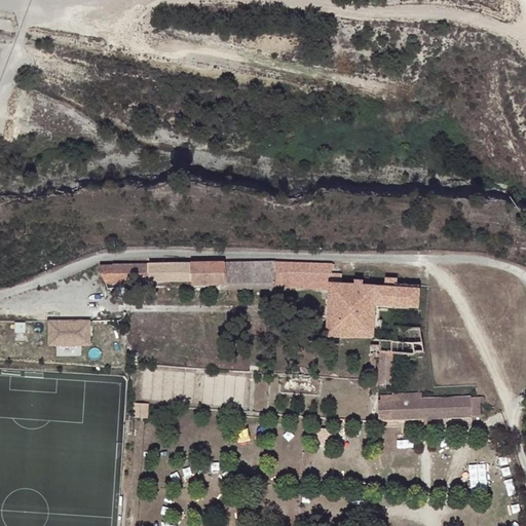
[(263,261),(165,262),(166,285),(272,283),(272,287),(321,292),(321,288),(329,288),(329,292),(327,337),(371,337),(373,328),(380,329),(380,321),(378,320),(379,306),(416,309),(417,286),(396,285),(397,279),(384,278),(383,289),(362,287),(362,282),(353,282),(352,286),(340,286),(339,274),(330,274),(330,265),(283,261),(263,261)]
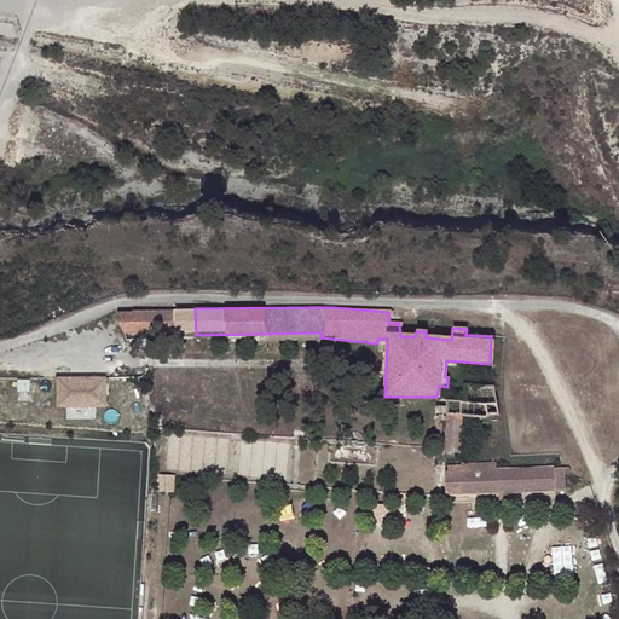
[(172,310),(117,311),(114,311),(122,331),(172,331),(172,310)]
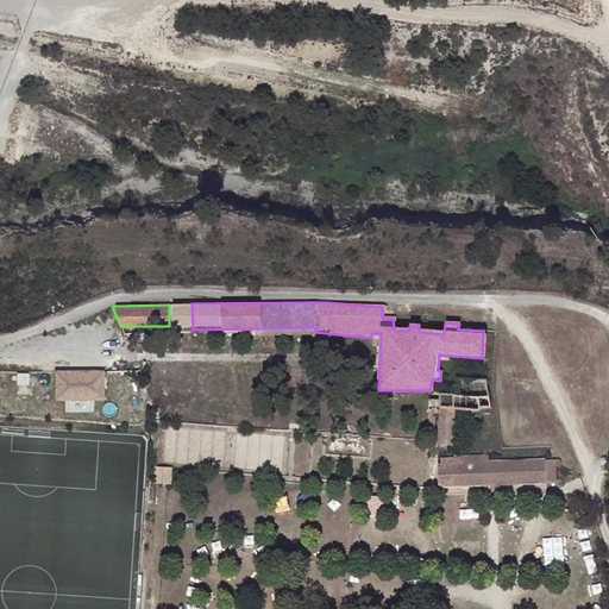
[(104,371),(57,371),(57,400),(104,400),(104,371)]
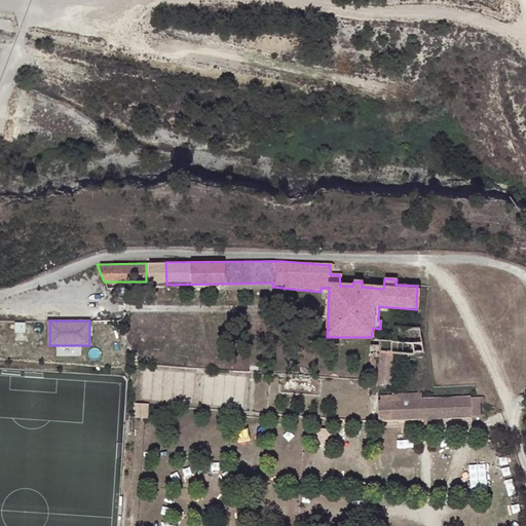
[(377,345),(370,345),(369,355),(376,355),(377,351),(379,352),(377,382),(388,383),(390,353),(412,355),(412,351),(420,351),(420,348),(417,328),(406,329),(393,328),(391,340),(378,339),(377,345)]
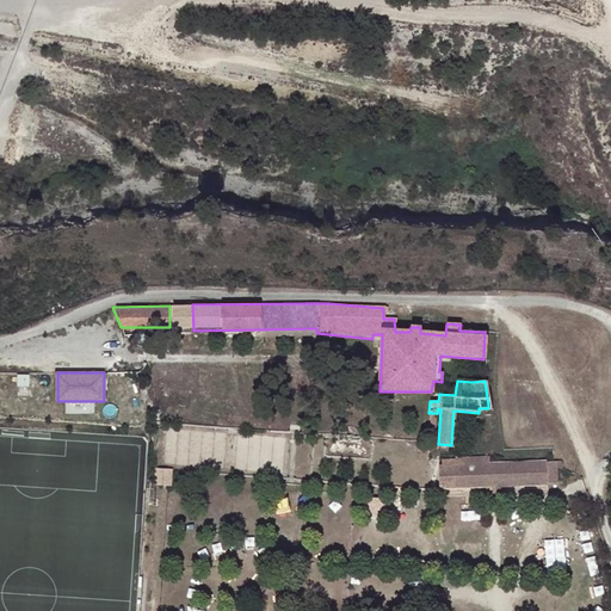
[(429,442),(419,440),(419,450),(427,451),(429,442)]
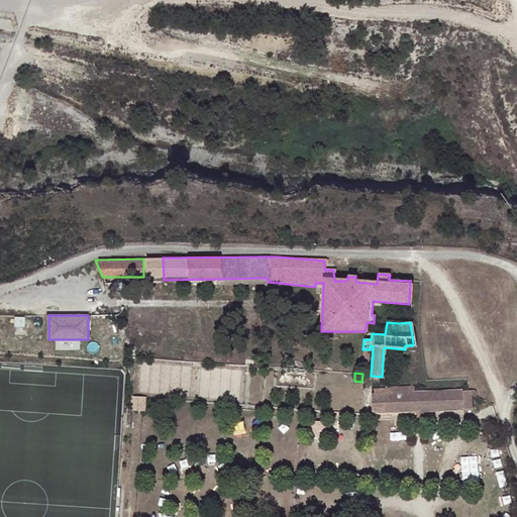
[(470,397),(469,391),(412,394),(411,387),(373,389),(374,395),(371,395),(372,414),(471,409),(470,397)]
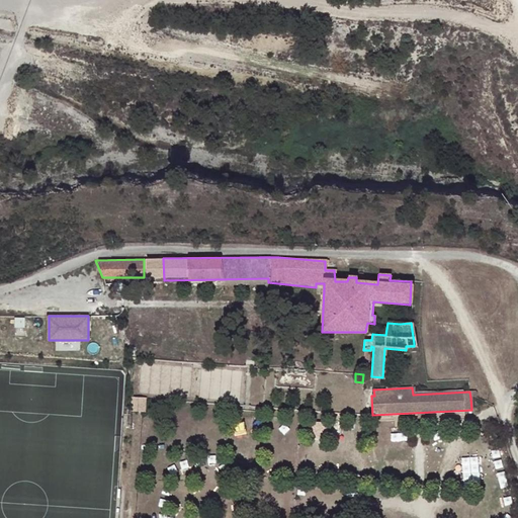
[(146,398),(131,397),(130,413),(144,414),(146,398)]
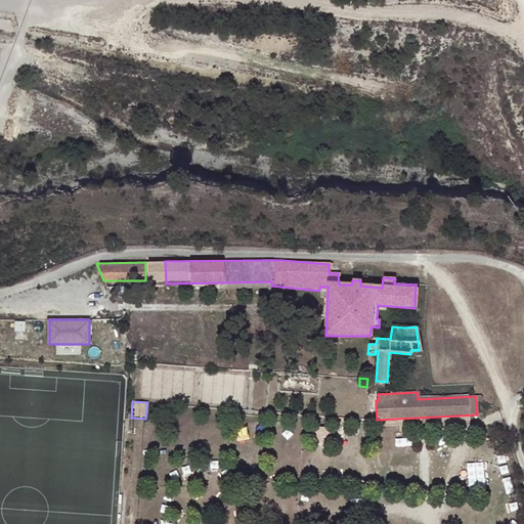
[(331,428),(314,427),(313,440),(330,441),(331,428)]
